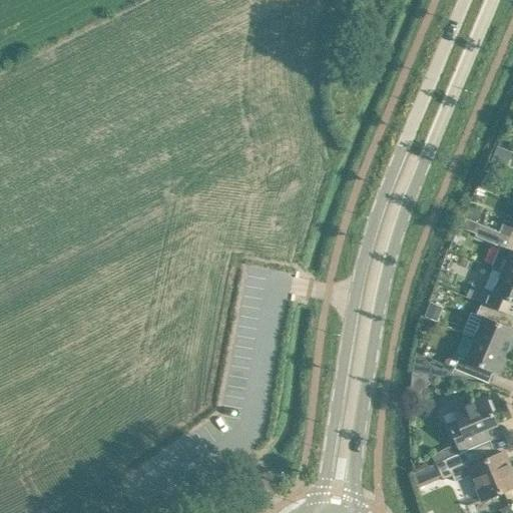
[(506,167),(512,152),(497,145),(490,160),(506,167)]
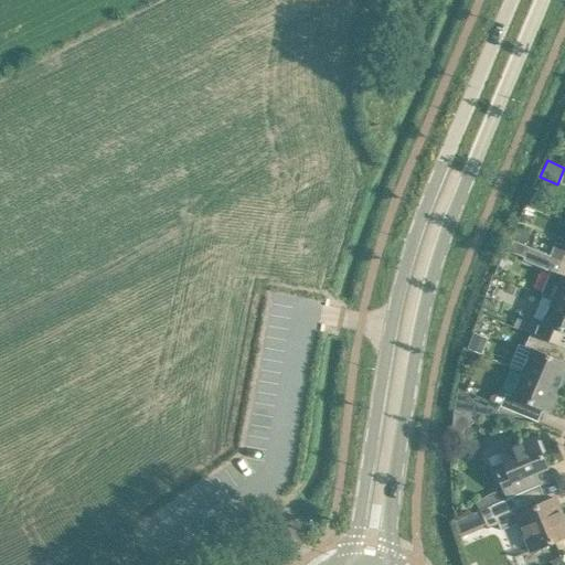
[(526,243),(530,233),(515,228),(512,237),(526,243)]
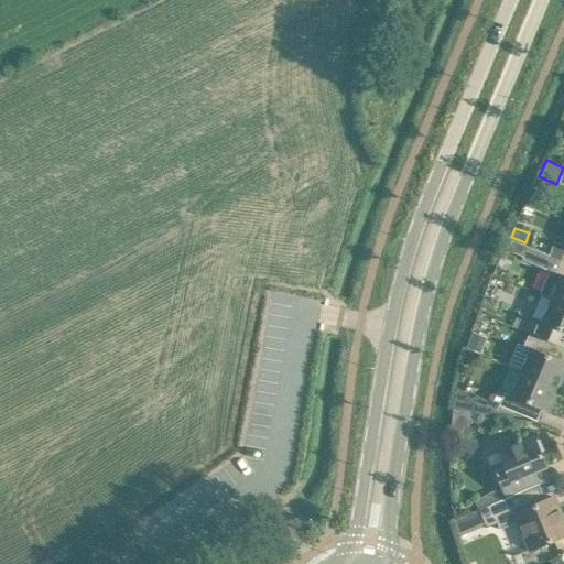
[(542,295),(551,299),(563,304),(563,261),(549,255),(511,239),(507,250),(523,256),(522,258),(550,269),(540,294),(542,295)]
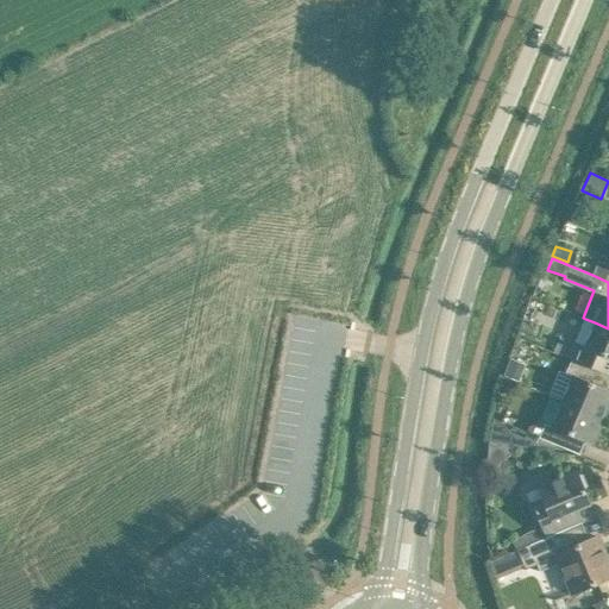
[(608,264),(598,261),(592,275),(608,282),(608,264)]
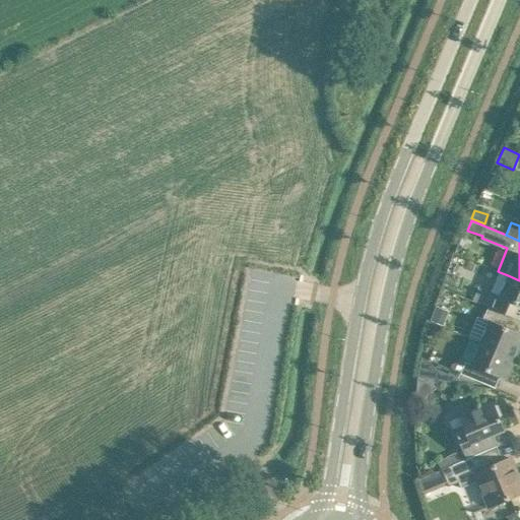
[(519,307),(519,280),(508,275),(499,297),(491,293),(488,299),(485,306),(488,307),(503,313),(507,302),(519,307)]
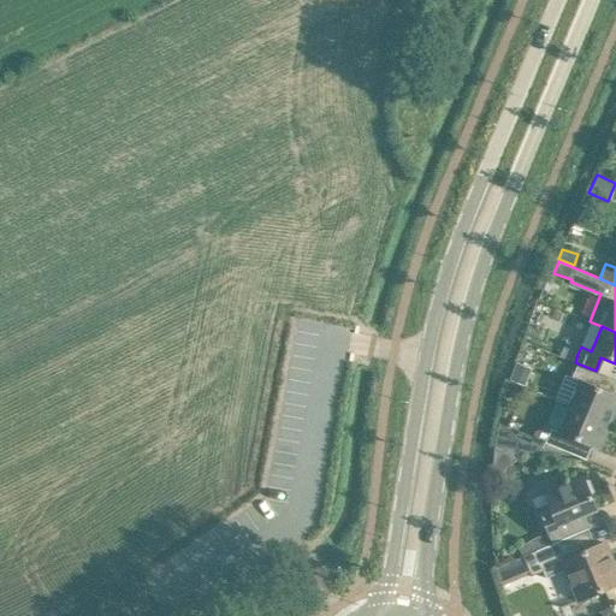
[(561,355),(575,362),(578,354),(581,347),(567,341),(561,355)]
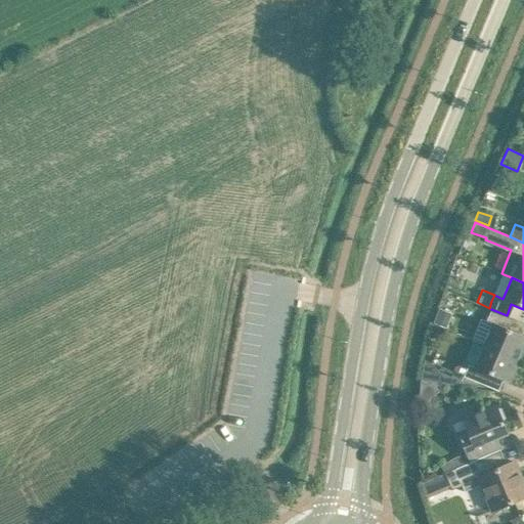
[(492,323),(482,345),(520,360),(523,349),(523,336),(501,326),(507,315),(491,309),(486,320),(492,323)]
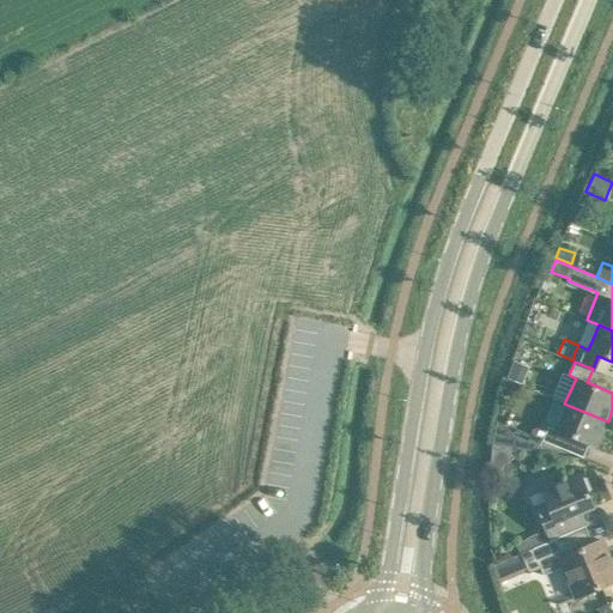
[(608,422),(564,404),(553,430),(544,424),(533,430),(528,441),(517,436),(516,437),(513,435),(508,426),(498,423),(493,444),(557,454),(564,435),(596,448),(608,422)]
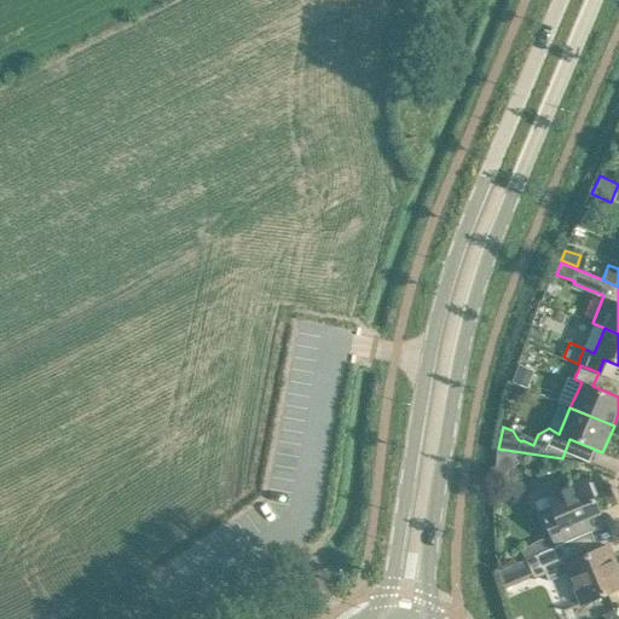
[(599,513),(585,480),(548,496),(551,505),(541,510),(545,519),(553,538),(545,541),(544,538),(532,543),(532,544),(520,549),(524,559),(571,539),(591,531),(585,518),(599,513)]
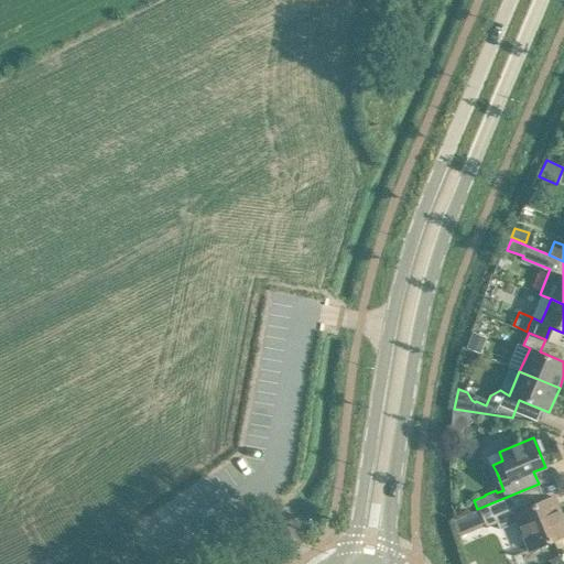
[(520,491),(477,509),(486,528),(497,523),(499,530),(516,523),(528,551),(563,535),(563,522),(553,497),(527,507),(520,491)]
